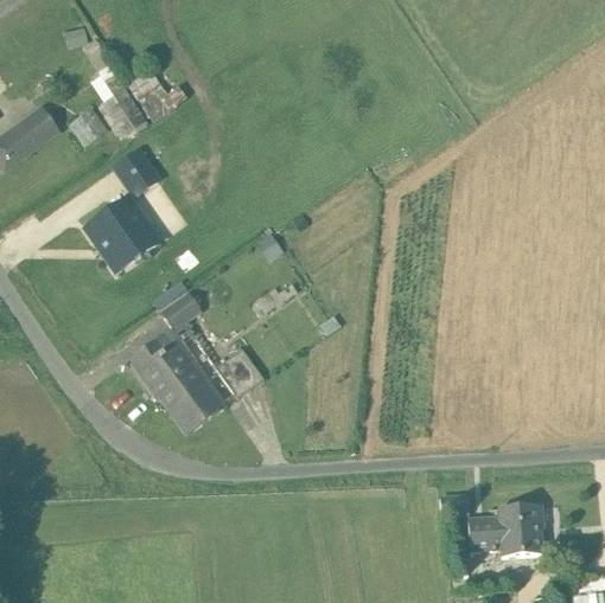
[(137,98),(159,81),(148,69),(127,87),(137,98)]
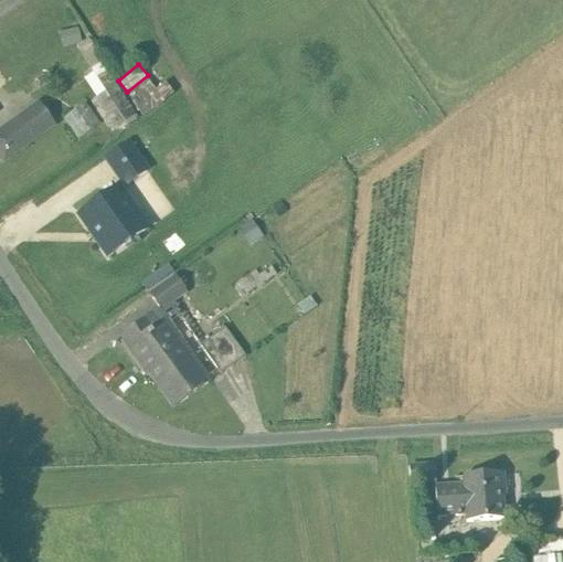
[(110,80),(92,91),(116,127),(134,116),(110,80)]
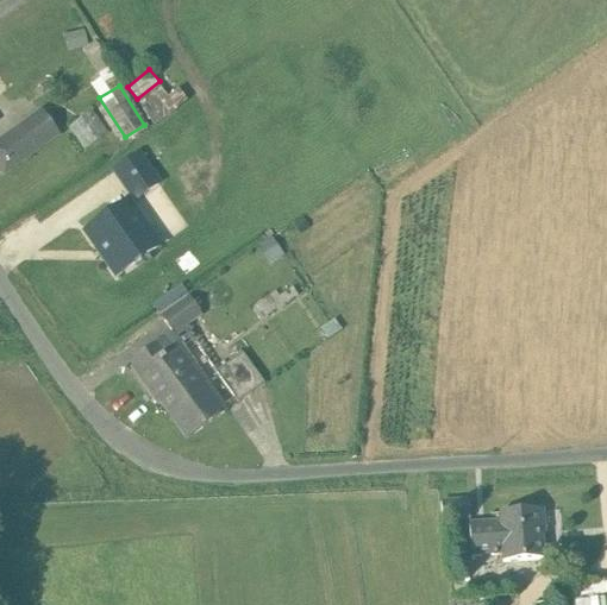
[(89,107),(67,124),(83,147),(106,130),(89,107)]
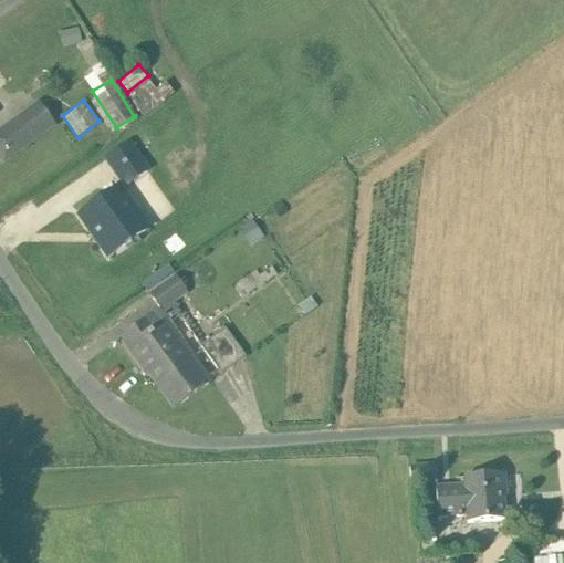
[(35,101),(0,127),(0,155),(2,158),(52,123),(35,101)]
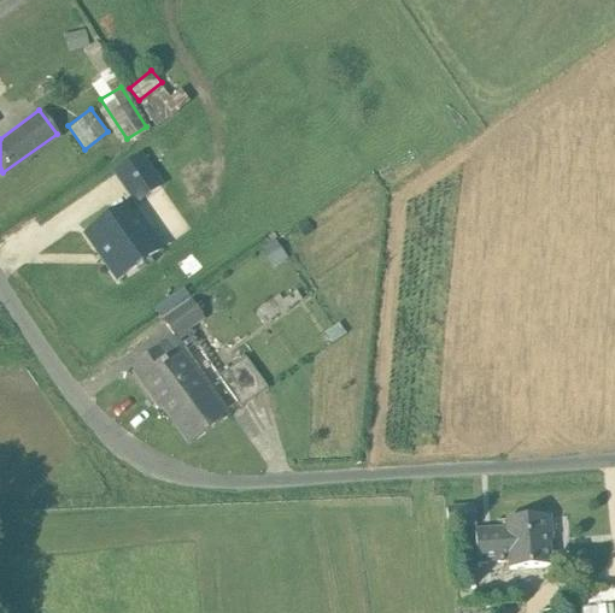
[(138,154),(115,170),(135,200),(158,183),(138,154)]
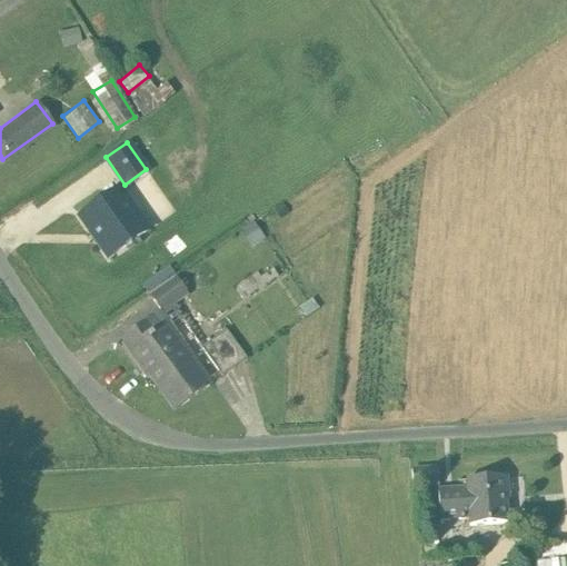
[(117,186),(78,214),(107,256),(147,228),(117,186)]
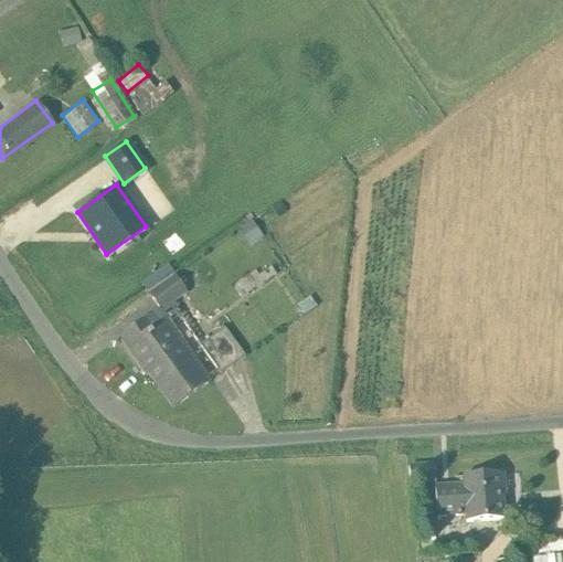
[(173,275),(148,293),(158,307),(183,289),(173,275)]
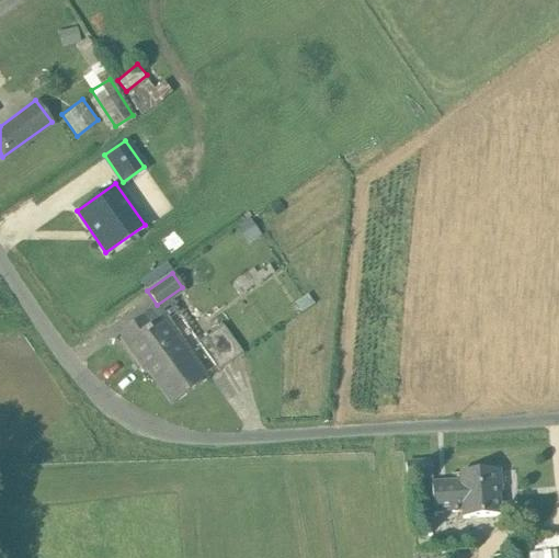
[(186,356),(151,307),(117,332),(143,368),(146,366),(171,401),(208,375),(192,352),(186,356)]
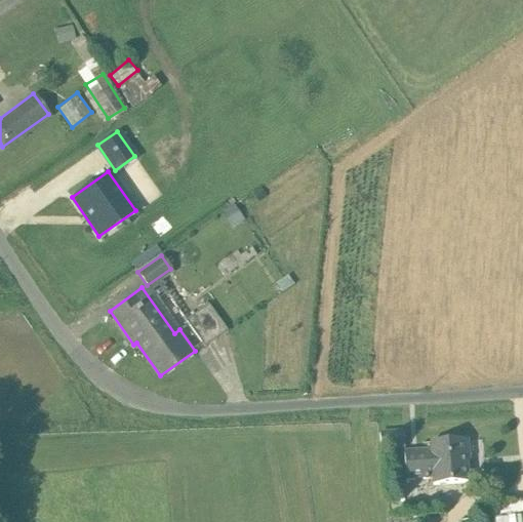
[(207,302),(184,318),(203,345),(226,328),(207,302)]
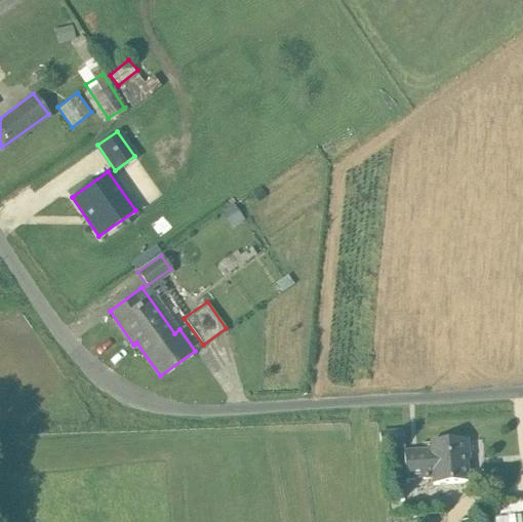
[(464,437),(429,440),(429,448),(432,475),(433,484),(466,481),(464,458),(465,458),(464,437)]
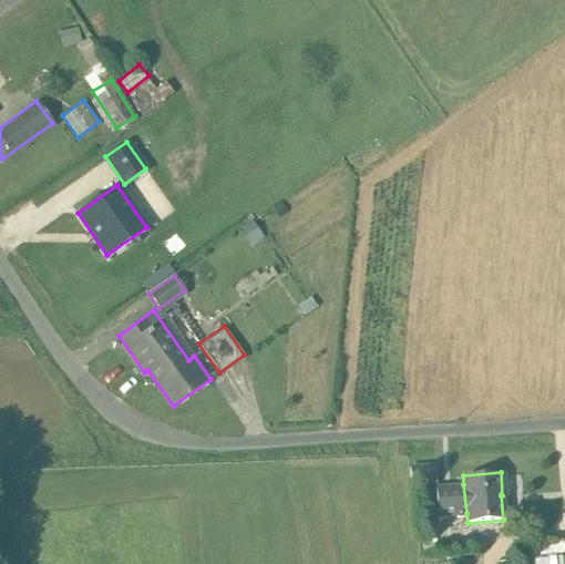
[(432,481),(420,482),(421,502),(433,501),(432,481)]
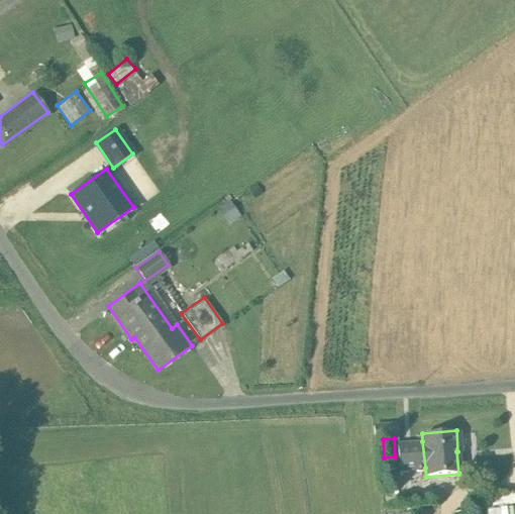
[(422,441),(396,443),(399,471),(425,468),(422,441)]
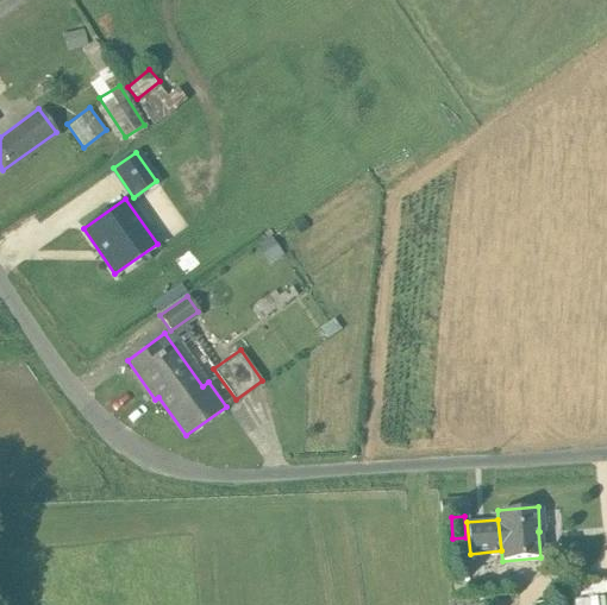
[(602,604),(601,594),(570,598),(570,604),(602,604)]
